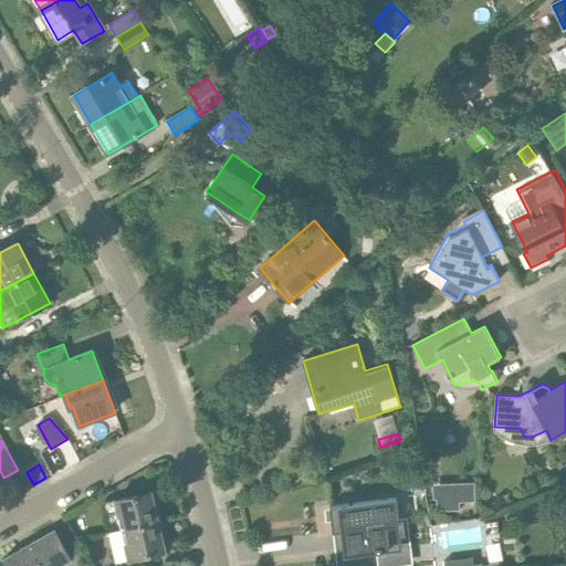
[(115,500),(122,530),(158,521),(152,492),(115,500)]
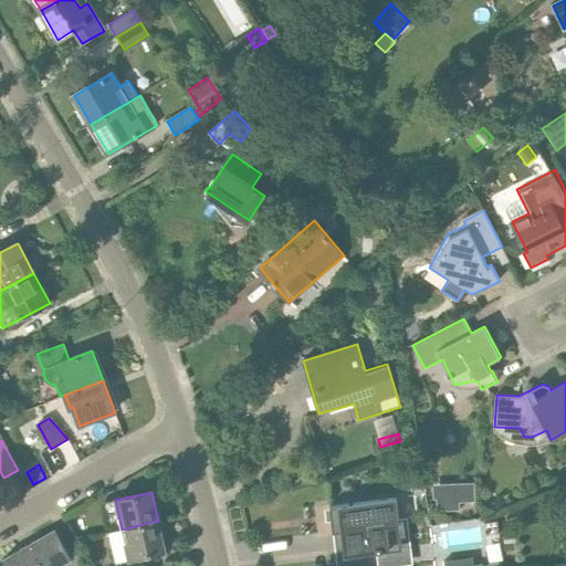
[(459,510),(459,502),(459,498),(437,499),(437,510),(459,510)]
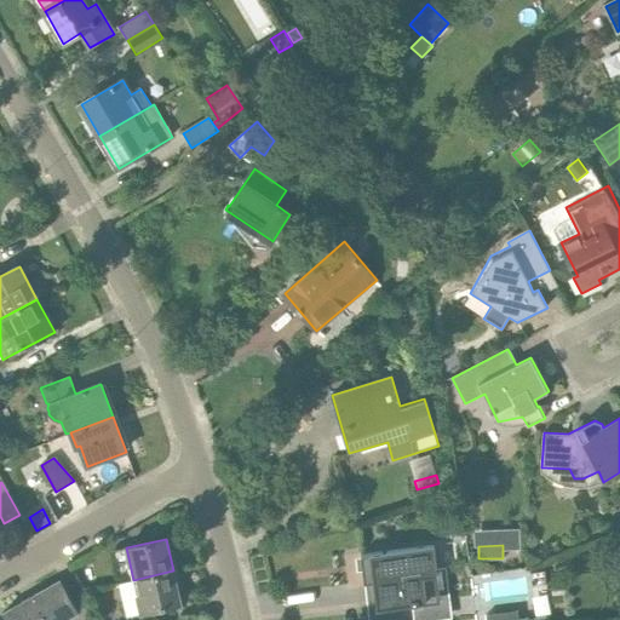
[(362,555),(365,584),(374,583),(378,609),(441,602),(434,546),(362,555)]
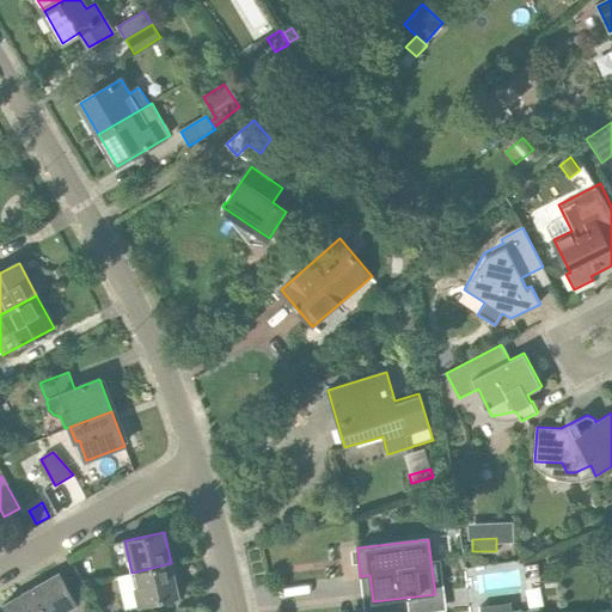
[(171,563),(132,573),(117,576),(126,609),(179,597),(171,563)]
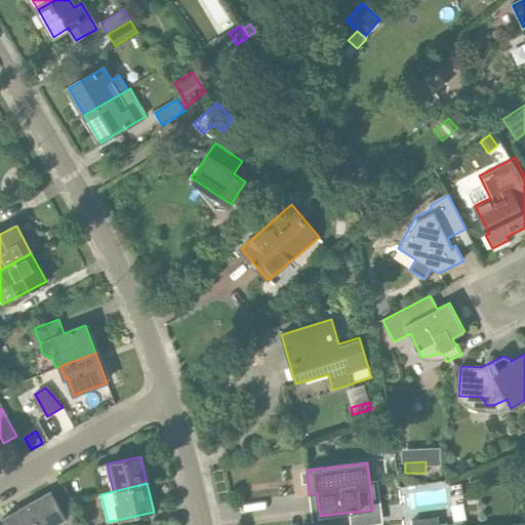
[(52,491),(27,505),(38,524),(53,524),(67,518),(52,491)]
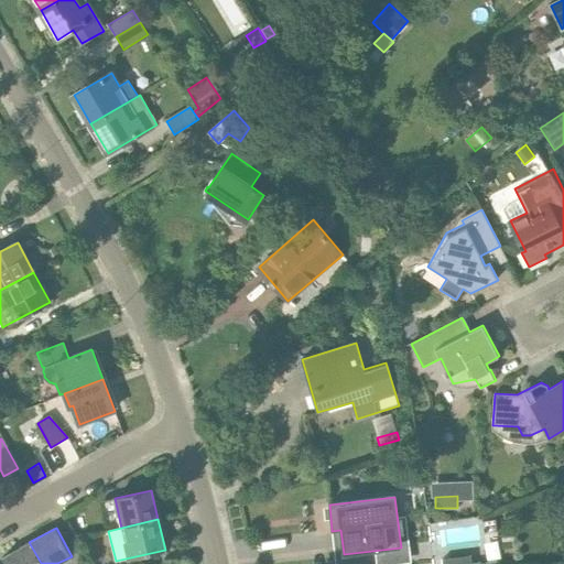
[(41,563),(29,542),(2,557),(6,563),(41,563)]
